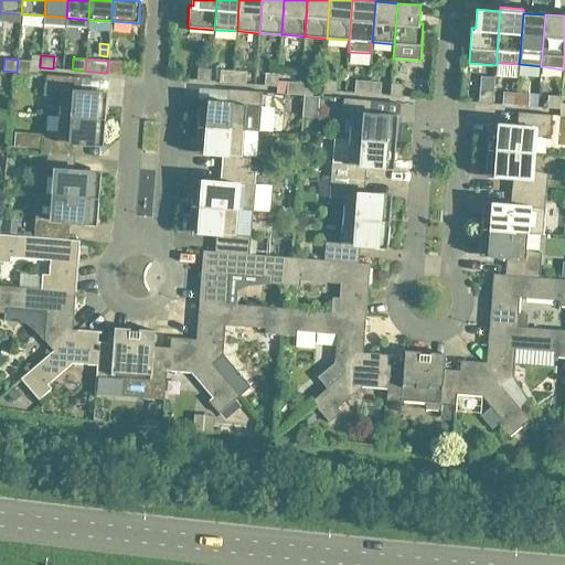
[(30,73),(31,61),(18,60),(17,72),(30,73)]
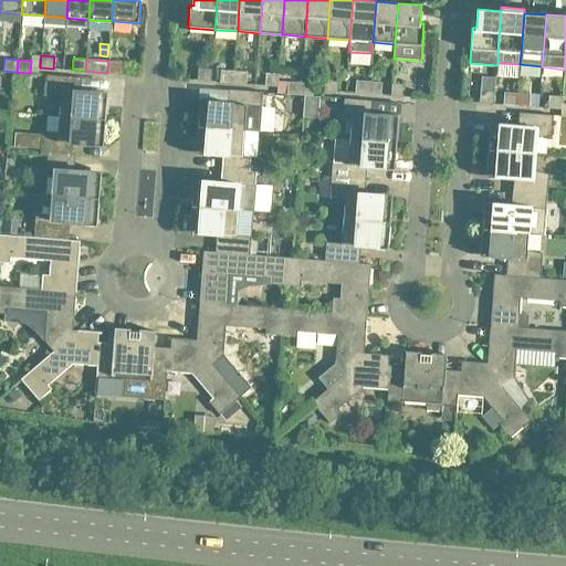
[(121,74),(122,62),(108,61),(107,73),(121,74)]
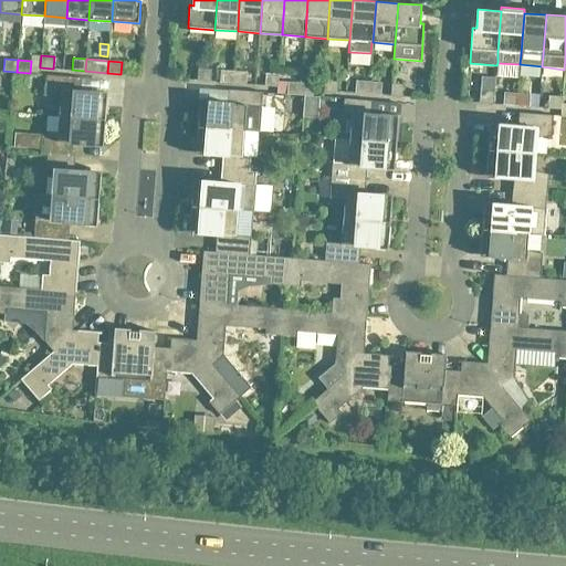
[(211,82),(211,69),(198,67),(197,81),(211,82)]
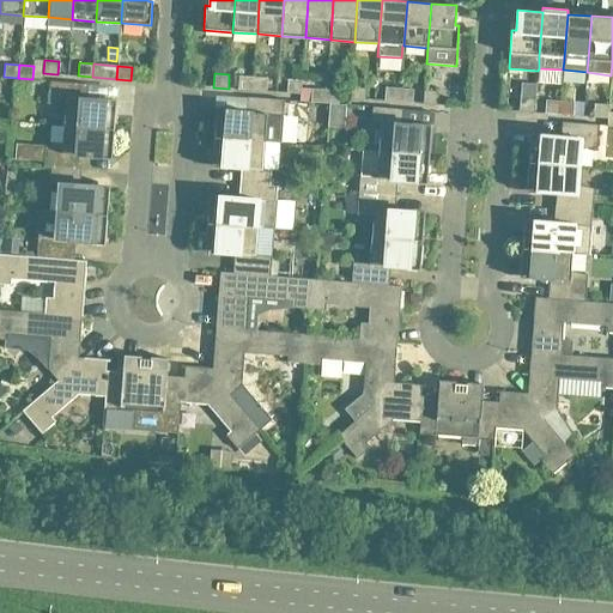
[(253,90),(254,77),(240,76),(238,89),(253,90)]
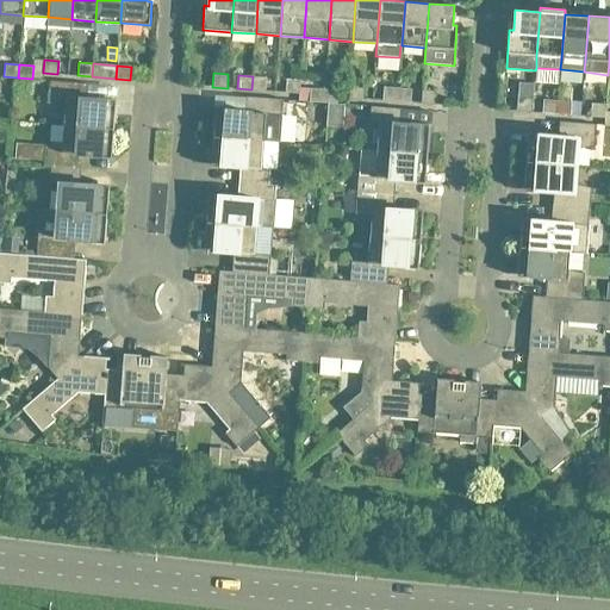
[(266,91),(266,78),(253,76),(251,89),(266,91)]
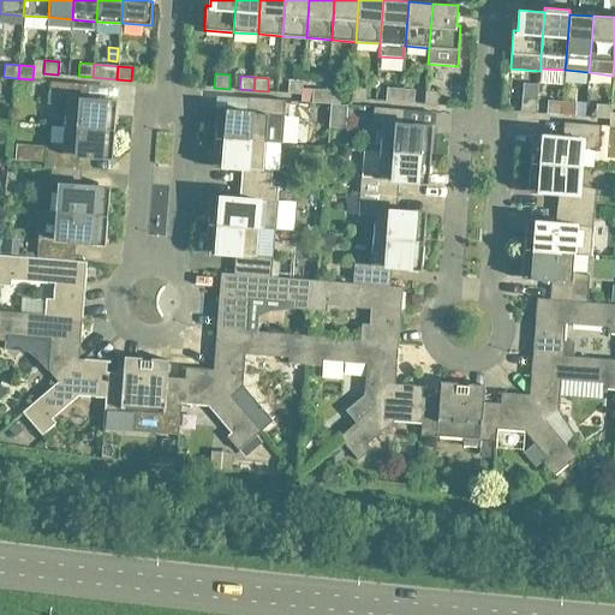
[(302,94),(303,81),(288,79),(287,93),(302,94)]
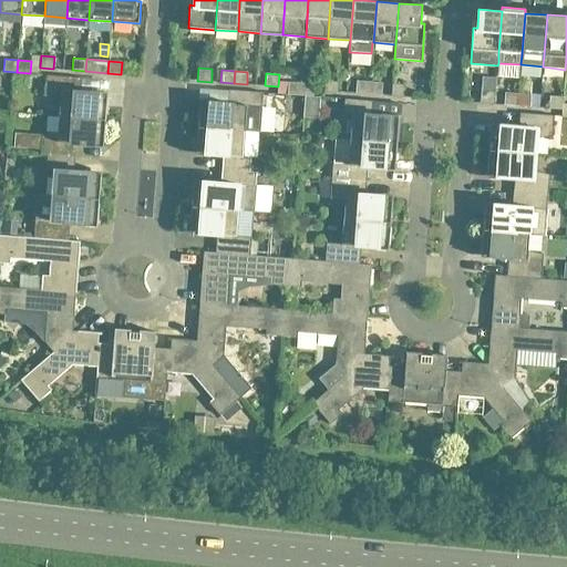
[(104,120),(106,94),(81,92),(82,78),(47,75),(45,95),(60,100),(59,116),(104,120)]
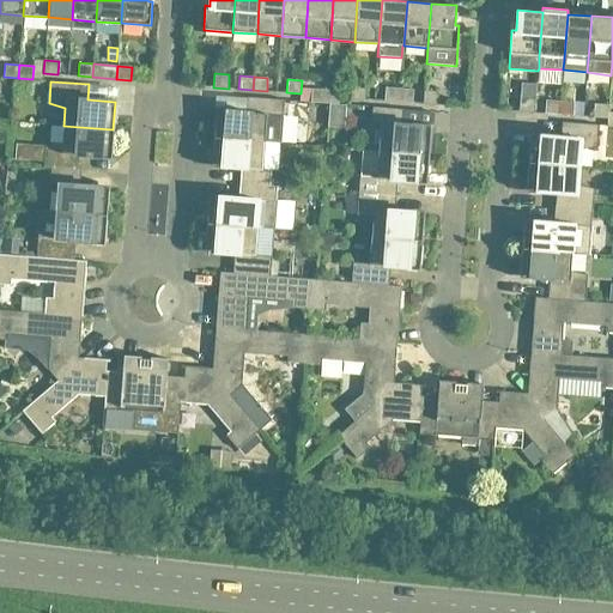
[(364,99),(365,85),(351,84),(350,98),(364,99)]
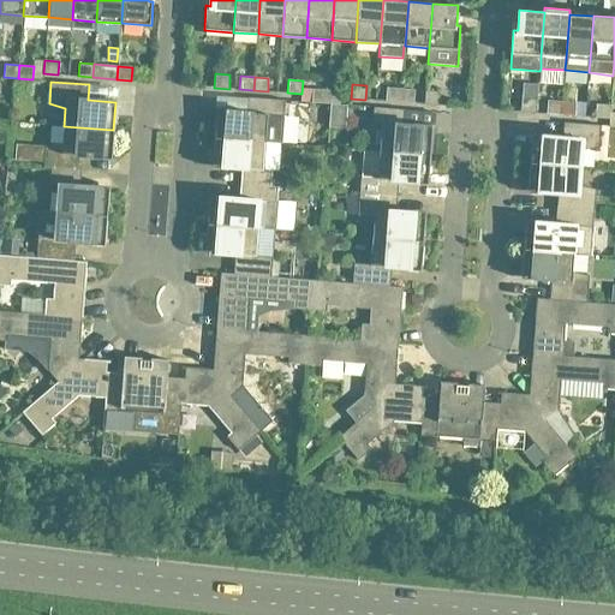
[(400,102),(401,89),(387,88),(386,101),(400,102)]
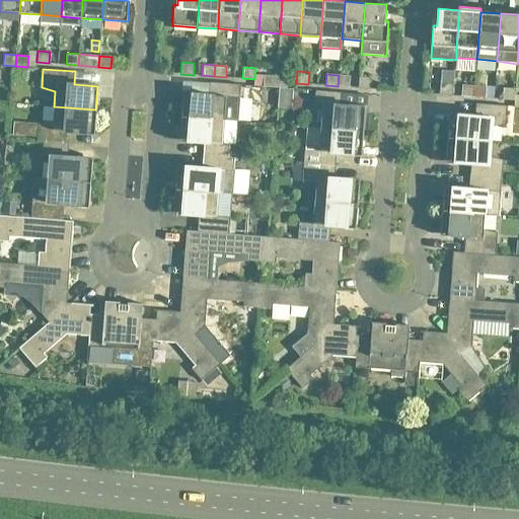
[(275,87),(276,76),(265,75),(264,86),(275,87)]
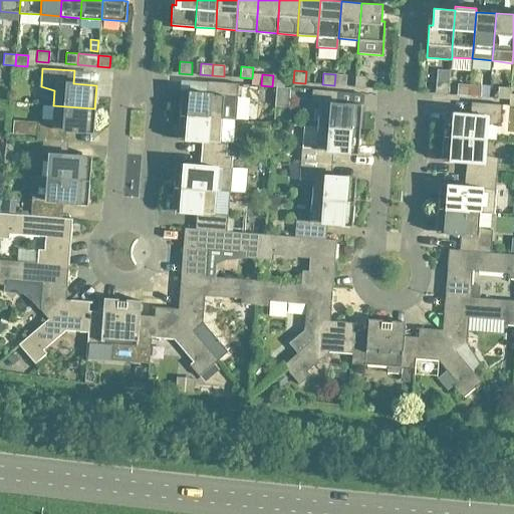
[(346,86),(347,75),(335,74),(334,85),(346,86)]
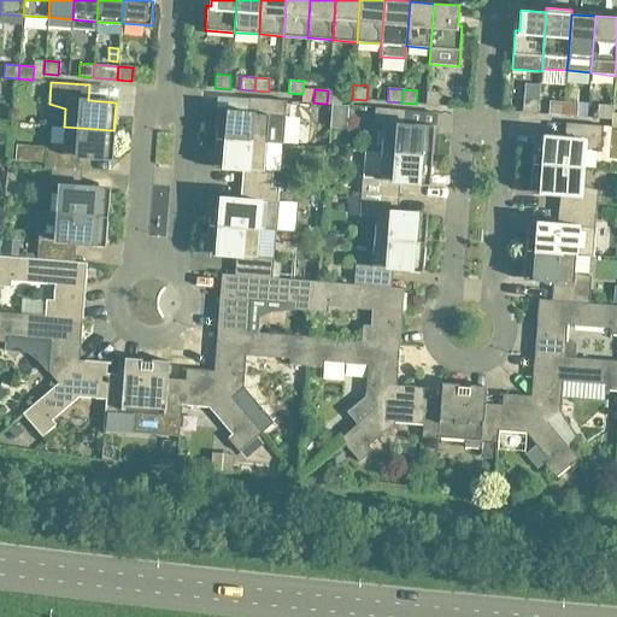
[(341,105),(342,92),(328,90),(327,104),(341,105)]
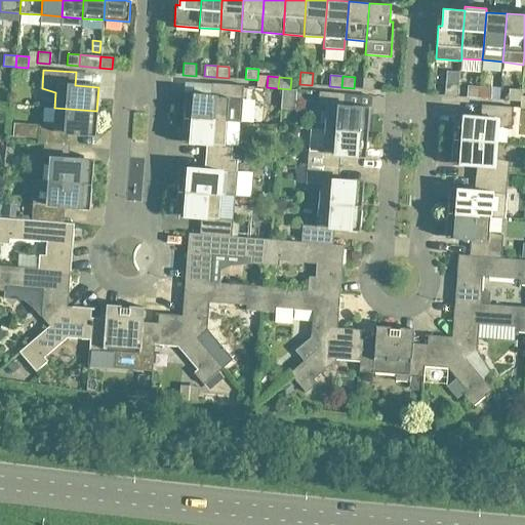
[(375,89),(375,78),(363,77),(362,88),(375,89)]
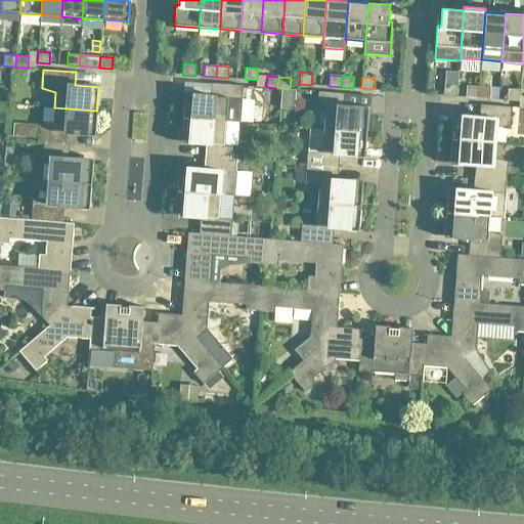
[(241,122),(244,85),(211,83),(210,96),(186,94),(184,118),(226,121),(241,122)]
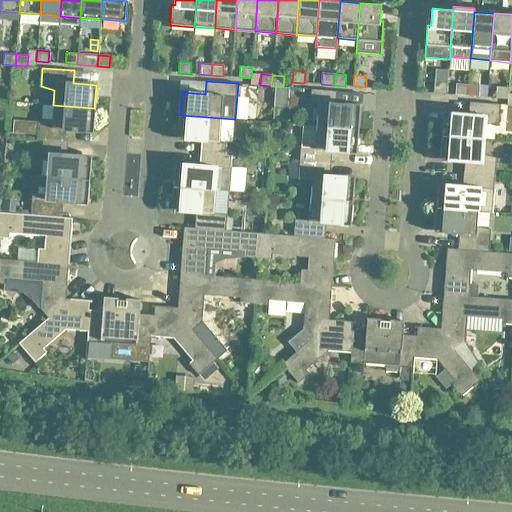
[(447,94),(447,83),(435,82),(434,93),(447,94)]
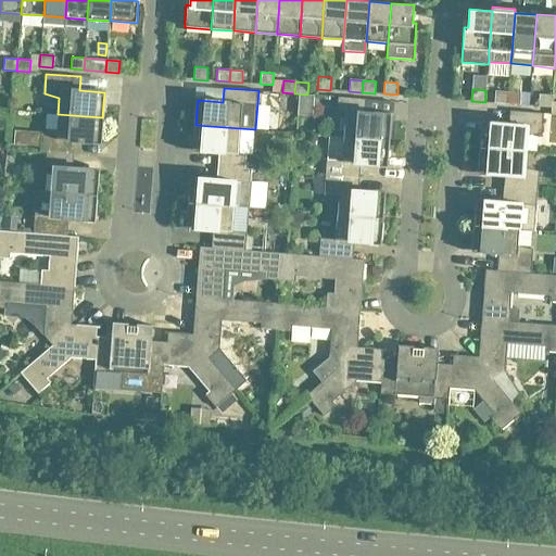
[(507,103),(508,91),(495,90),(494,103),(507,103)]
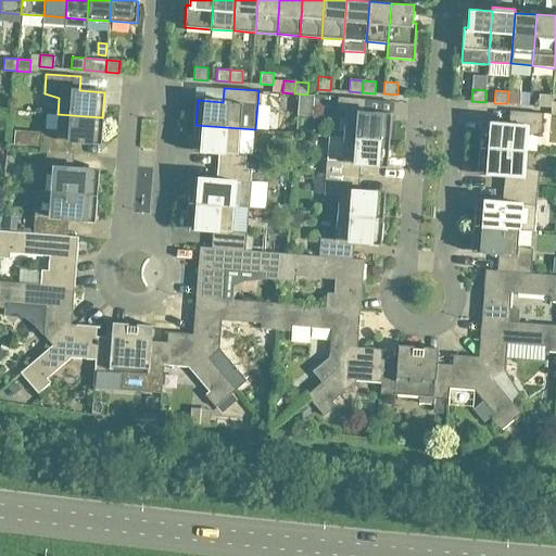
[(520,104),(521,92),(508,91),(507,103),(520,104)]
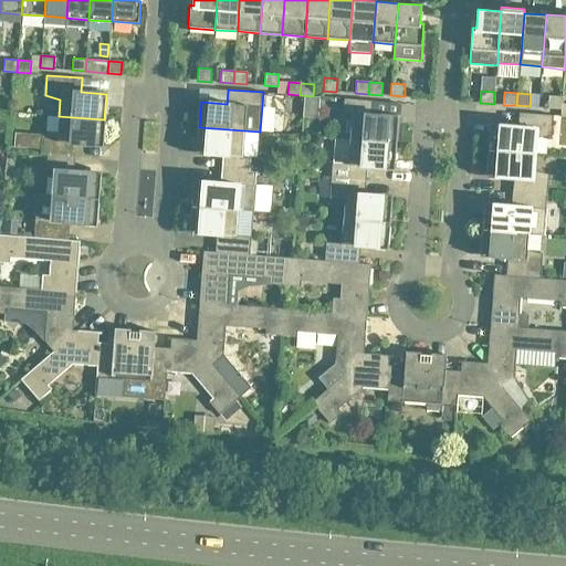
[(562,109),(562,97),(548,96),(548,108),(562,109)]
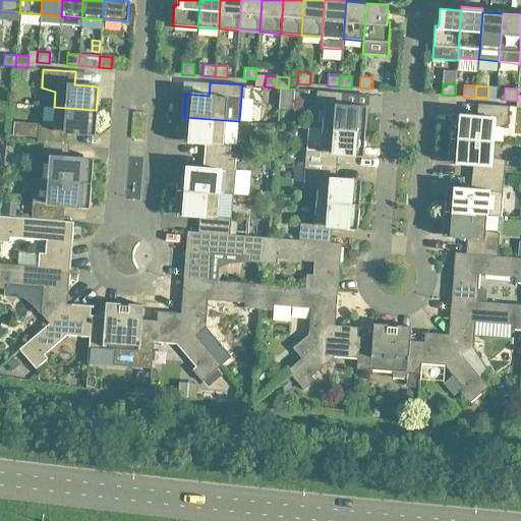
[(363,131),(365,108),(342,106),(343,93),(316,91),(315,104),(324,105),(322,128),(363,131)]
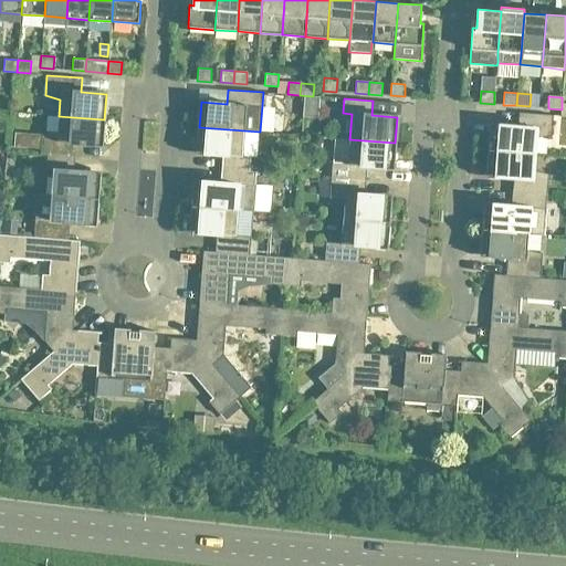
[(552,136),(554,115),(519,113),(517,127),(492,125),(490,150),(535,154),(536,137),(552,136)]
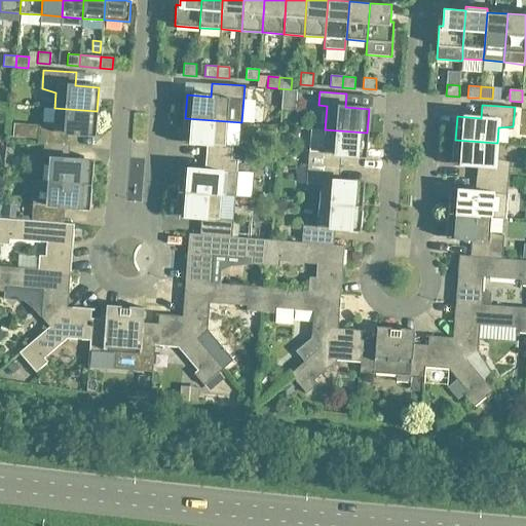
[(96,135),(97,111),(54,108),(53,123),(39,124),(37,144),(43,144),(70,146),(71,133),(96,135)]
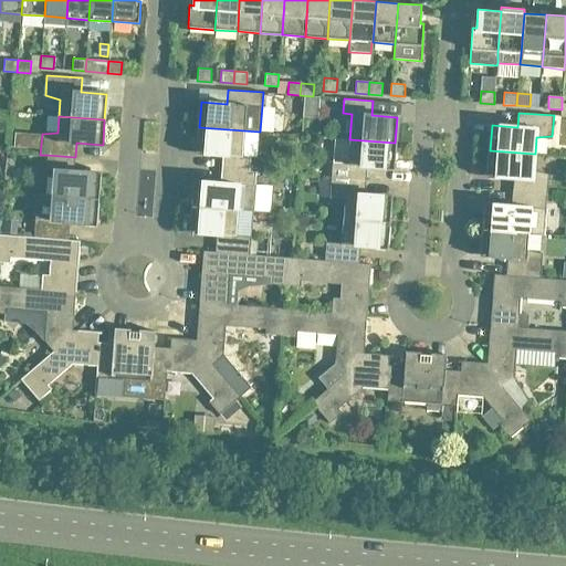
[(242,156),(244,130),(199,127),(197,153),(223,155),(222,169),(250,171),(251,157),(242,156)]
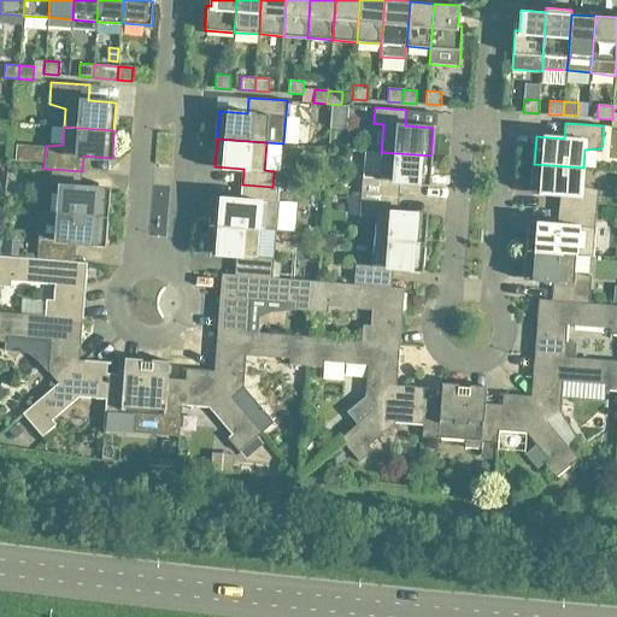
[(17,144),(16,159),(28,160),(29,145),(17,144)]
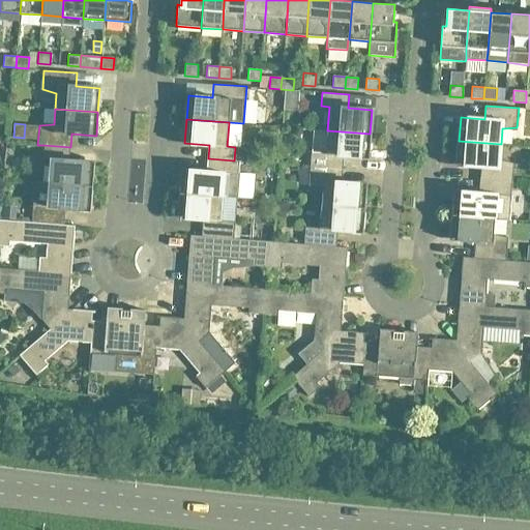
[(369,157),(370,134),(327,130),(326,146),(312,147),(311,167),(343,169),(344,155),(369,157)]
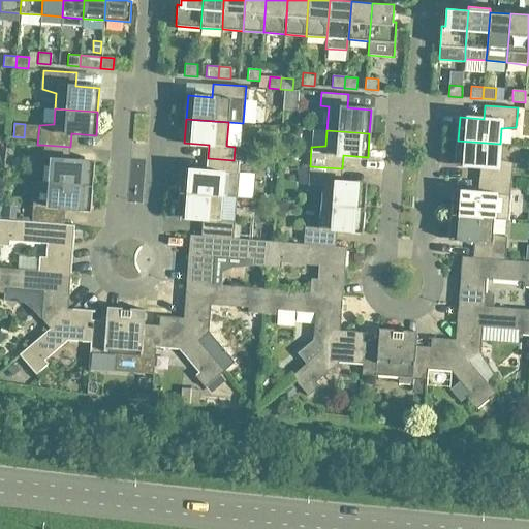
[(512,163),(499,159),(500,144),(458,141),(456,164),(480,166),(479,180),(511,182),(512,163)]
